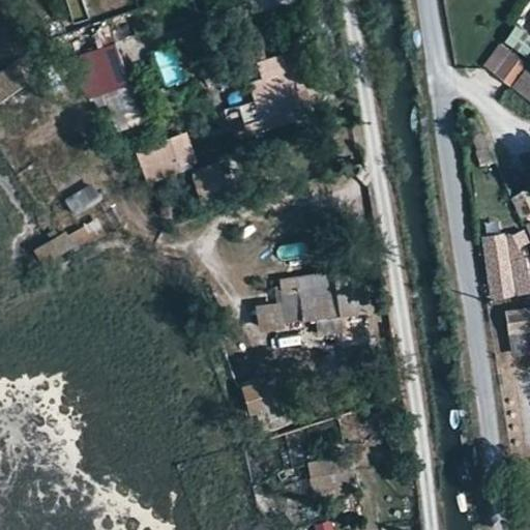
[(65,0),(74,21),(94,12),(89,0),(65,0)]
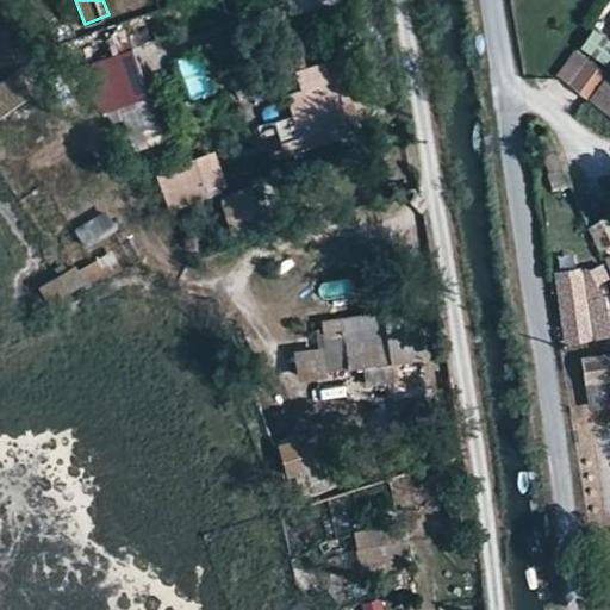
[(609,41),(595,31),(584,49),(607,62),(609,55),(609,41)]
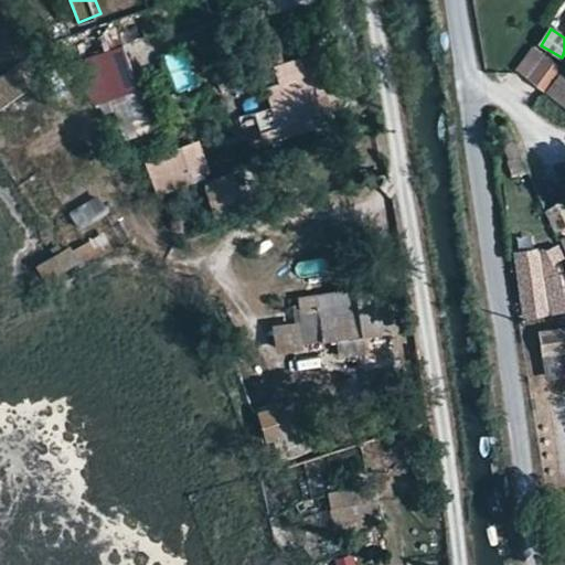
[(320,115),(258,136),(262,145),(334,120),(307,41),(252,61),(256,73),(300,57),(320,115)]
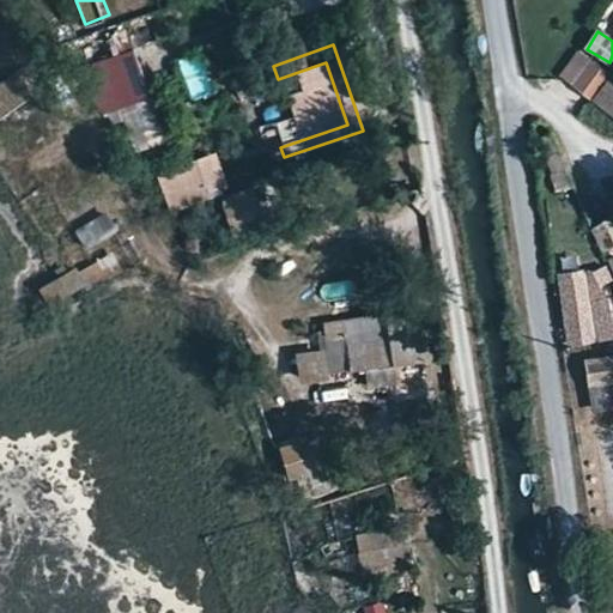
[(71,70),(83,89),(111,78),(129,132),(156,123),(132,49),(71,70)]
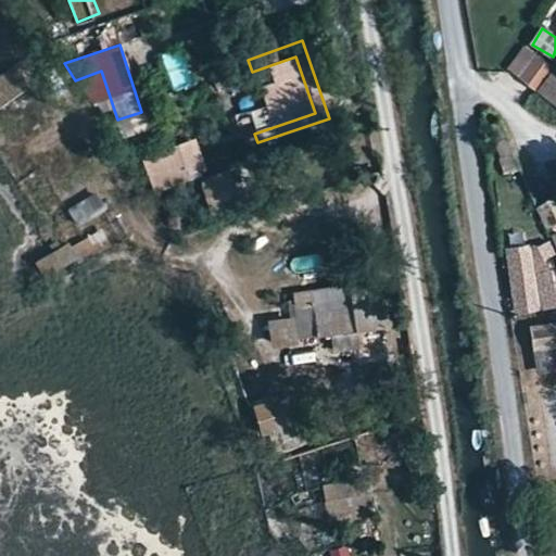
[(171,87),(191,83),(185,47),(163,51),(171,87)]
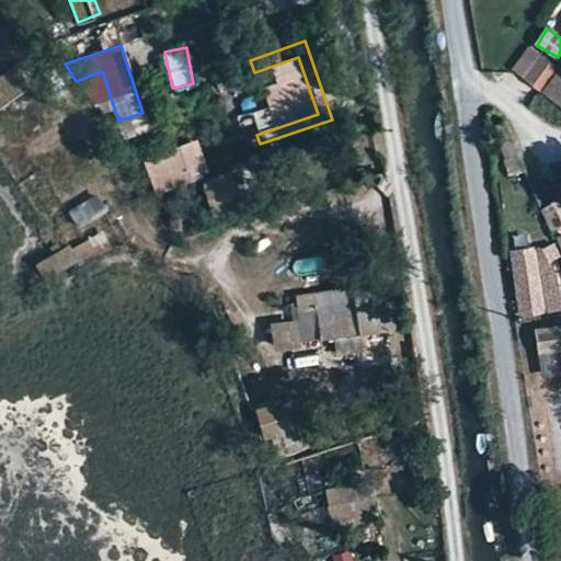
[(536,52),(522,75),(535,84),(552,61),(536,52)]
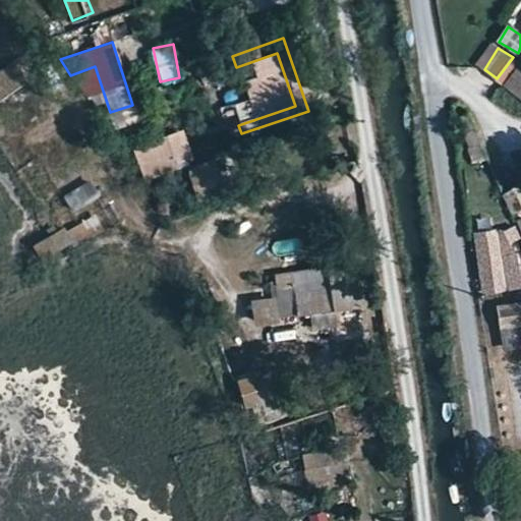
[(236,67),(247,100),(231,104),(238,125),(295,106),(277,53),(236,67)]
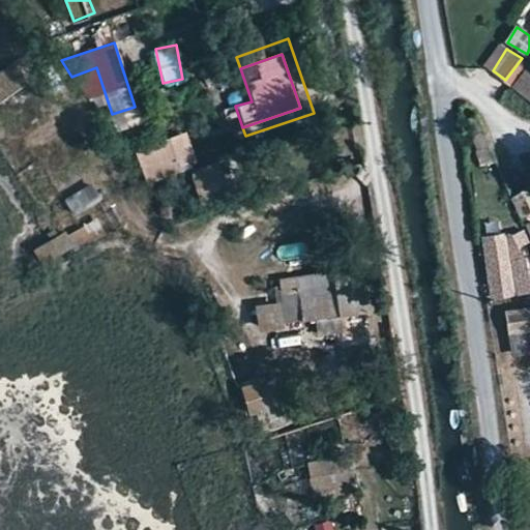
[(529,63),(522,58),(505,80),(529,97),(529,63)]
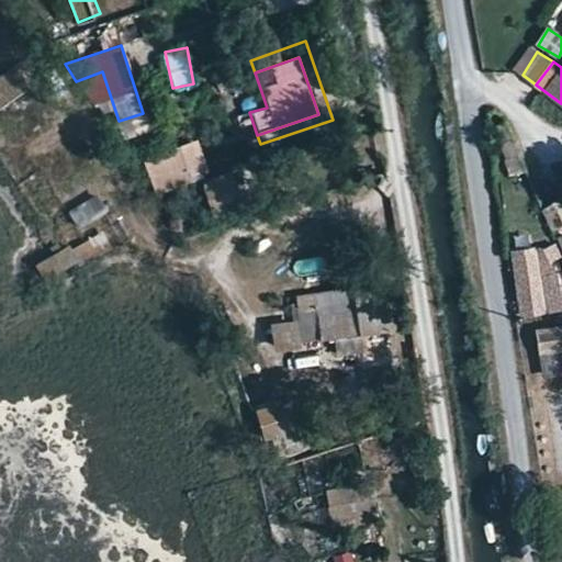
[(0,105),(26,87),(10,65),(0,72),(0,105)]
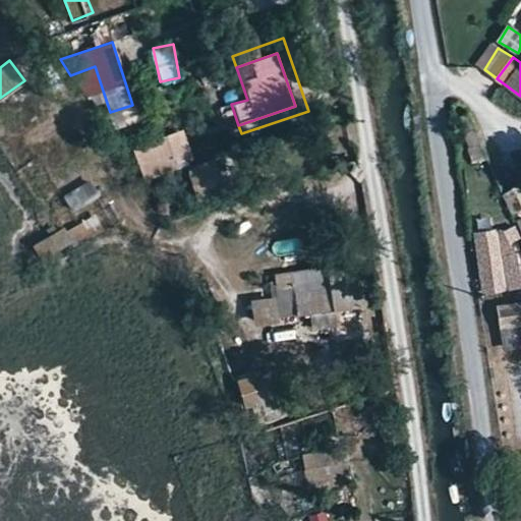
[(194,68),(199,82),(213,79),(210,65),(194,68)]
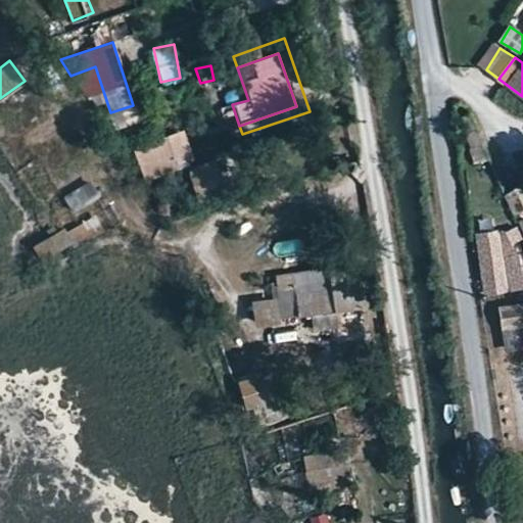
[(472,157),(484,156),(482,132),(470,133),(472,157)]
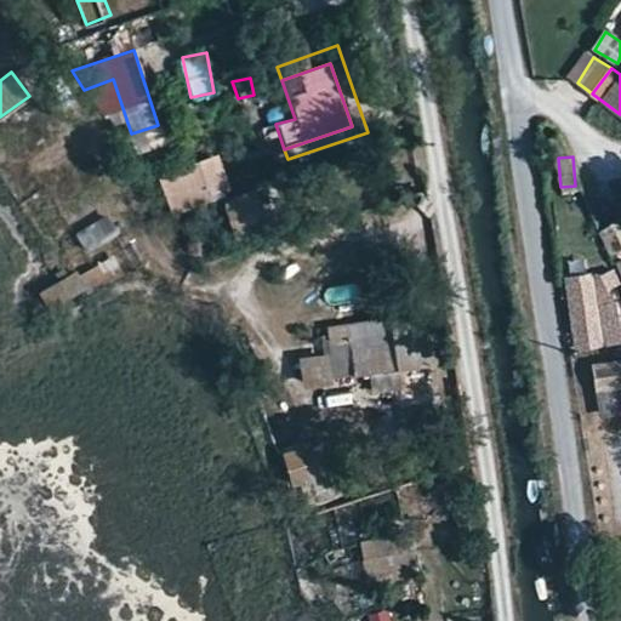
[(158,176),(170,209),(226,193),(214,158),(158,176)]
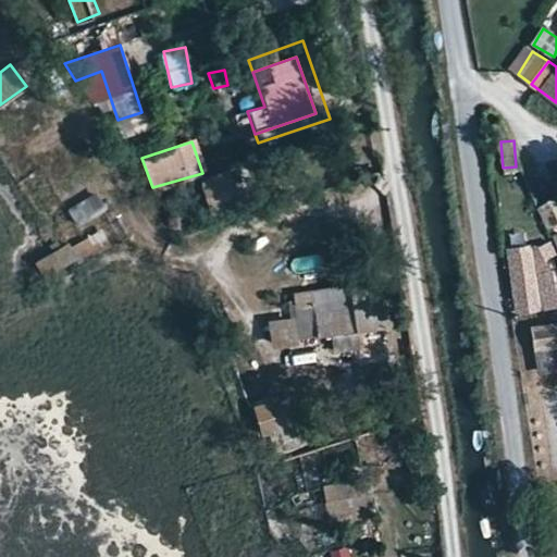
[(202,181),(212,209),(234,202),(225,173),(202,181)]
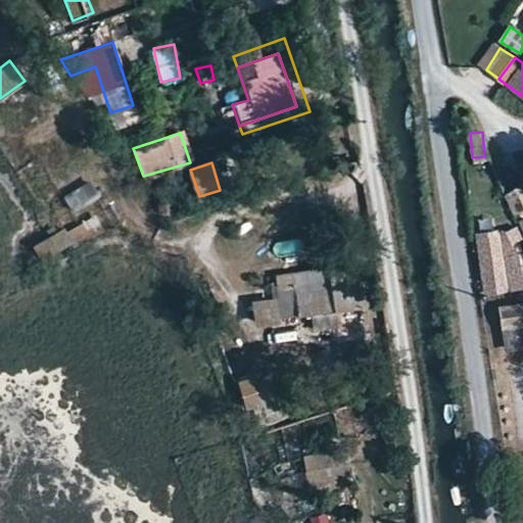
[(64,196),(76,214),(102,197),(91,180),(64,196)]
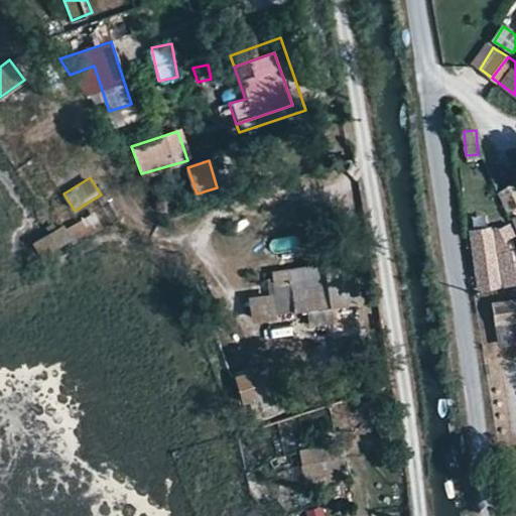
[(515,197),(510,186),(498,194),(505,208),(515,201),(515,197)]
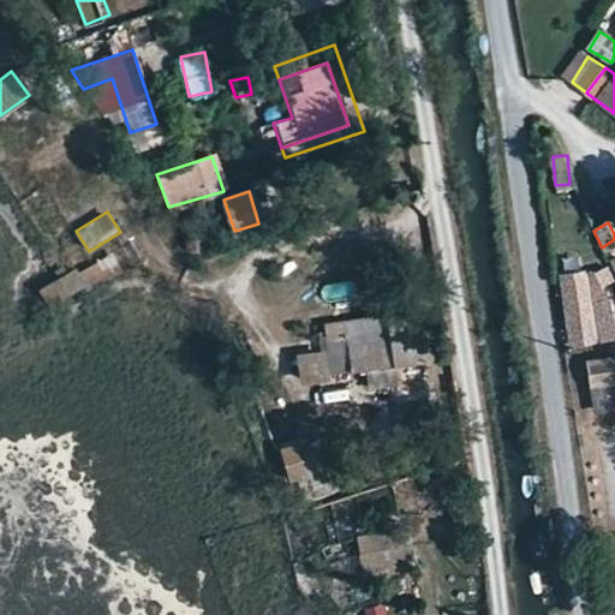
[(557,269),(566,340),(614,334),(614,317),(609,317),(605,291),(601,284),(608,275),(601,266),(590,272),(583,266),(557,269)]
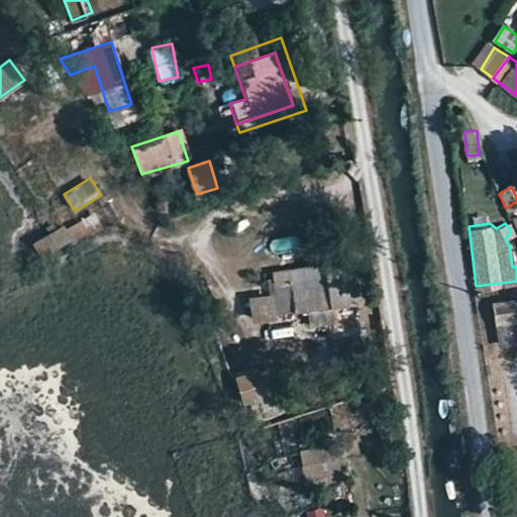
[(29,243),(38,260),(56,249),(47,233),(29,243)]
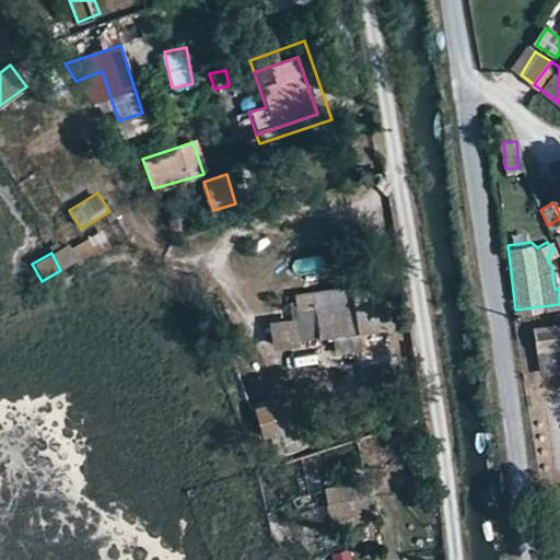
[(291,296),(299,340),(387,328),(378,267),(345,272),(347,287),(291,296)]
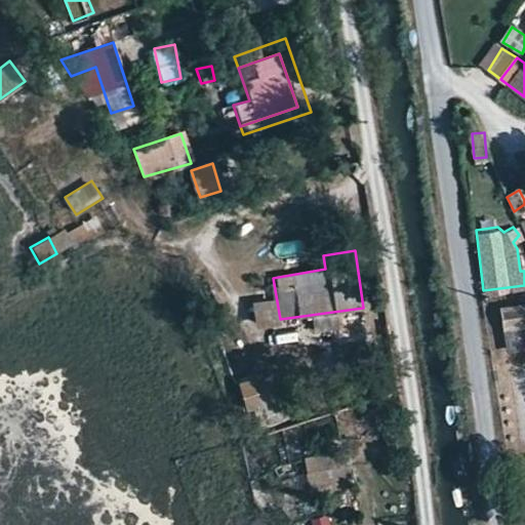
[(524,299),(498,306),(502,325),(524,320),(524,299)]
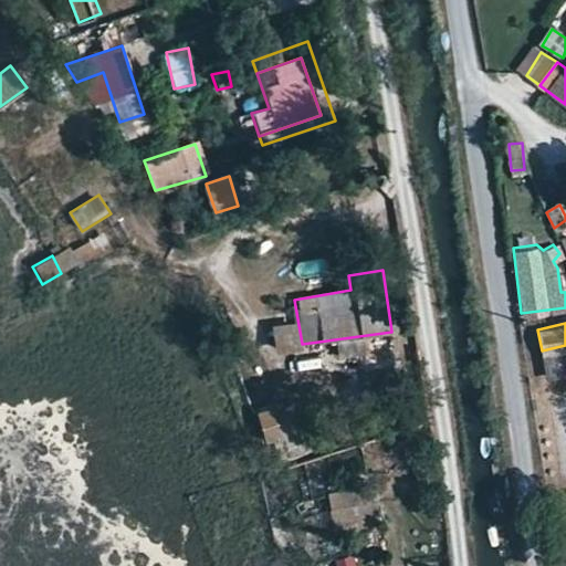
[(565,396),(556,397),(556,413),(565,413),(565,396)]
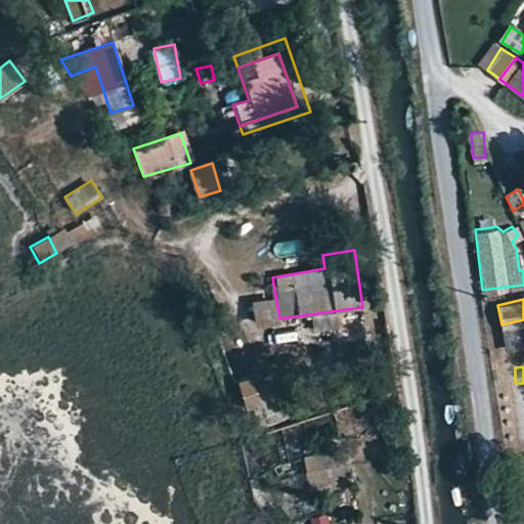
[(234,384),(242,410),(251,409),(256,428),(278,422),(273,402),(259,406),(252,380),(234,384)]
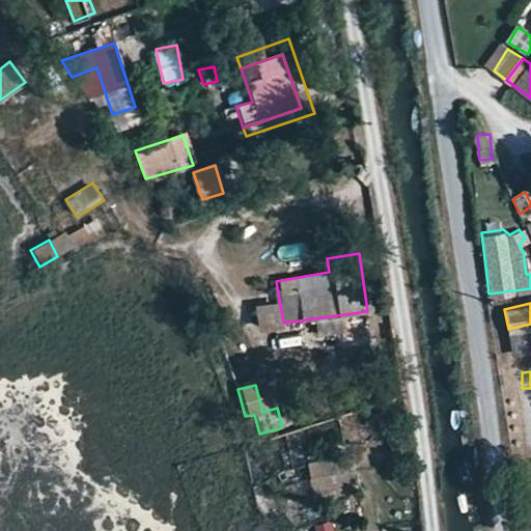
[(310,462),(313,497),(344,494),(341,458),(310,462)]
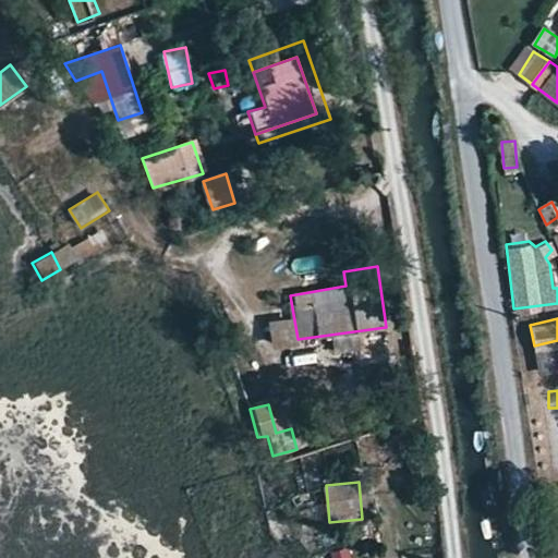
[(331,557),(352,557),(350,547),(330,552),(331,557)]
